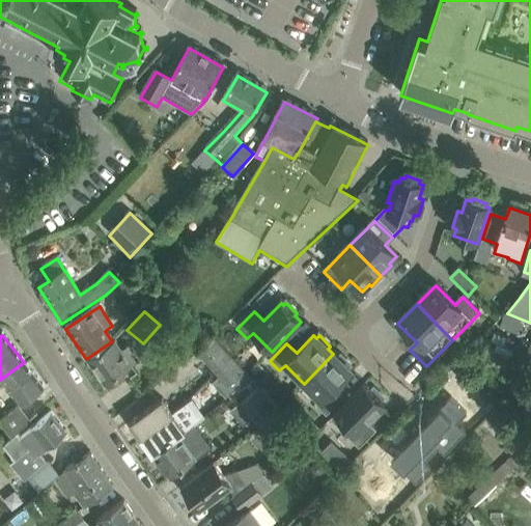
[(113,343),(112,341),(86,359),(107,390),(128,376),(126,372),(139,363),(130,349),(121,354),(114,342),(113,343)]
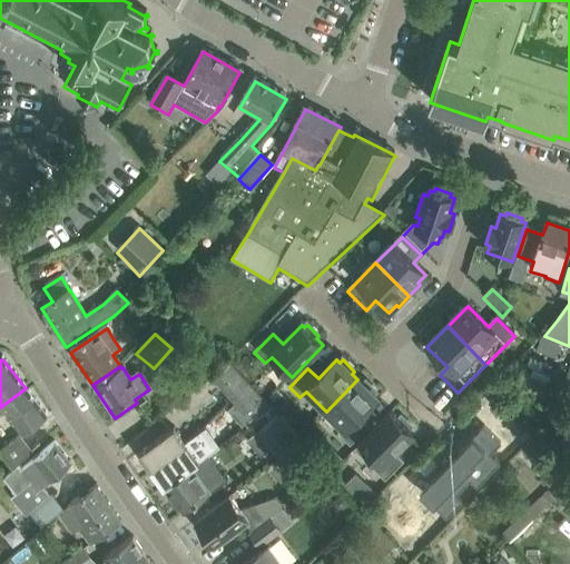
[(228,399),(246,384),(231,366),(213,382),(228,399)]
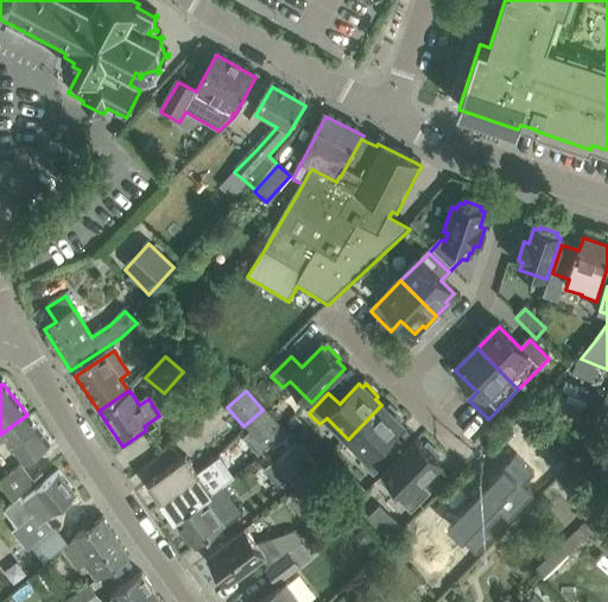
[(570,399),(568,406),(586,413),(588,406),(570,399)]
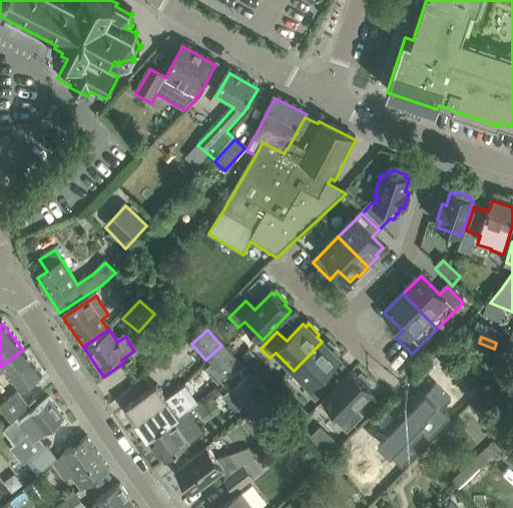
[(327,347),(322,342),(294,371),(312,388),(306,394),(316,404),(333,386),(324,377),(340,360),(338,358),(340,355),(329,345),(327,347)]
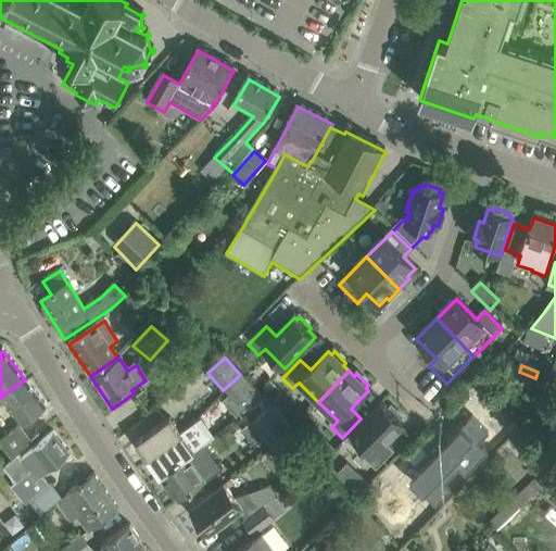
[(240,375),(223,390),(238,407),(255,391),(240,375)]
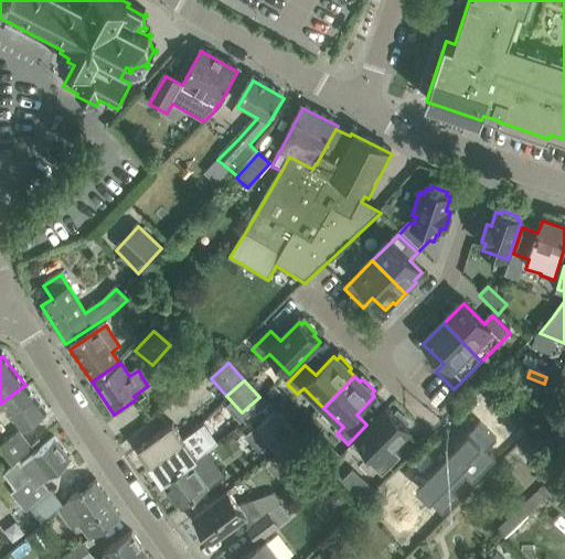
[(48,414),(25,385),(0,404),(0,405),(22,433),(48,414)]
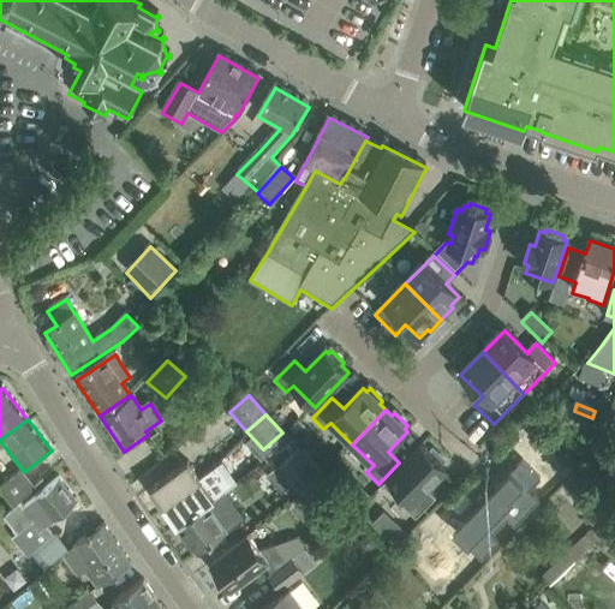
[(430,454),(423,447),(382,488),(416,521),(436,501),(425,490),(446,470),(442,466),(446,464),(433,452),(430,454)]
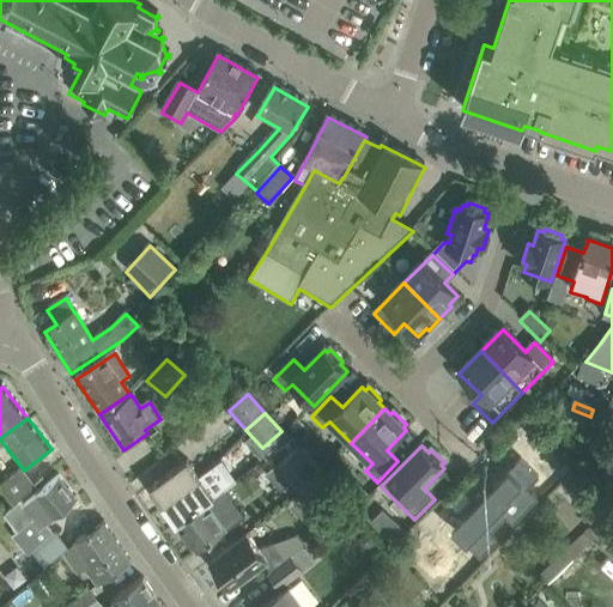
[(299,448),(277,468),(302,498),(326,477),(299,448)]
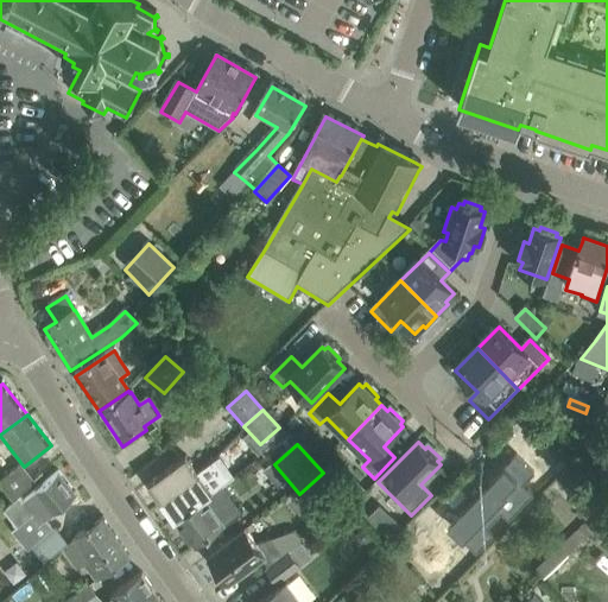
[(482,493),(448,528),(451,531),(476,557),(494,539),(487,532),(502,517),(508,524),(534,498),(524,488),(536,476),(517,457),(482,493)]
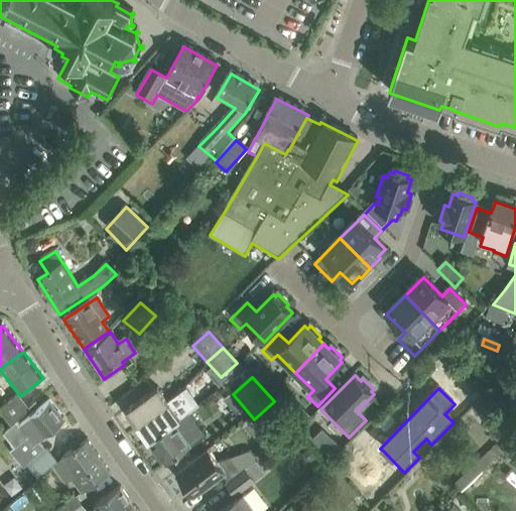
[(169,405),(167,403),(158,390),(127,412),(138,427),(169,405)]
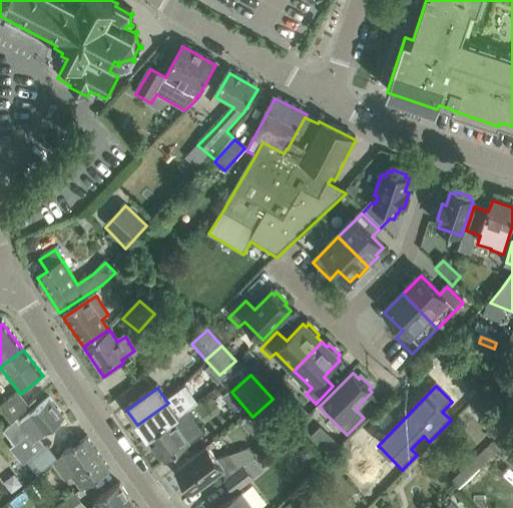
[(181,390),(166,401),(168,403),(137,425),(148,441),(179,419),(174,412),(189,401),(181,390)]
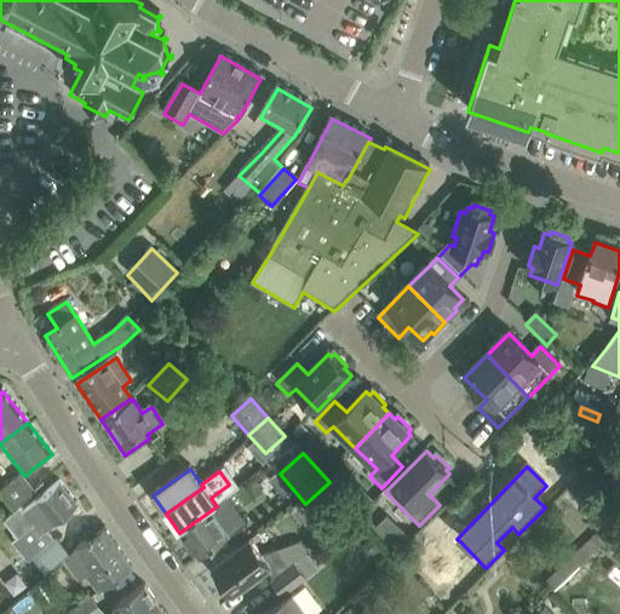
[(0,493),(0,495),(15,515),(21,510),(36,495),(23,476),(0,493)]
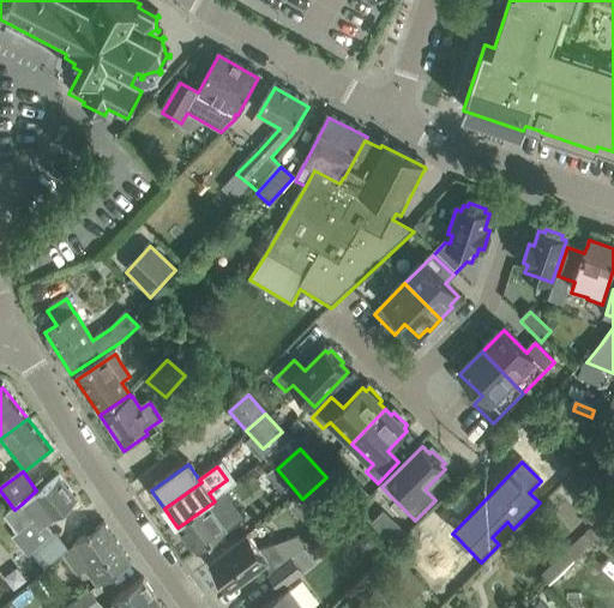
[(16,510),(5,518),(18,535),(13,540),(22,549),(20,551),(28,560),(34,555),(55,537),(47,528),(41,534),(40,533),(76,503),(59,481),(24,510),(20,505),(16,510)]
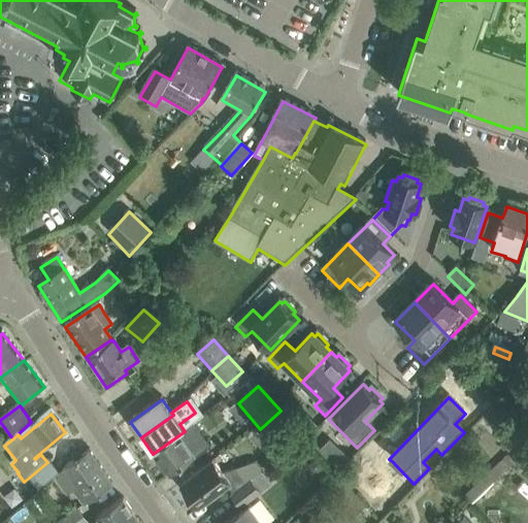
[(185,431),(153,454),(170,478),(195,459),(205,452),(210,449),(193,425),(185,431)]
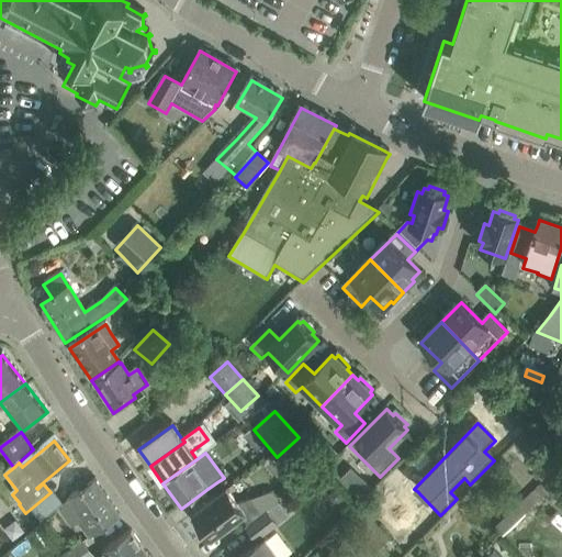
[(90,541),(121,519),(96,482),(69,500),(83,521),(79,524),(90,541)]
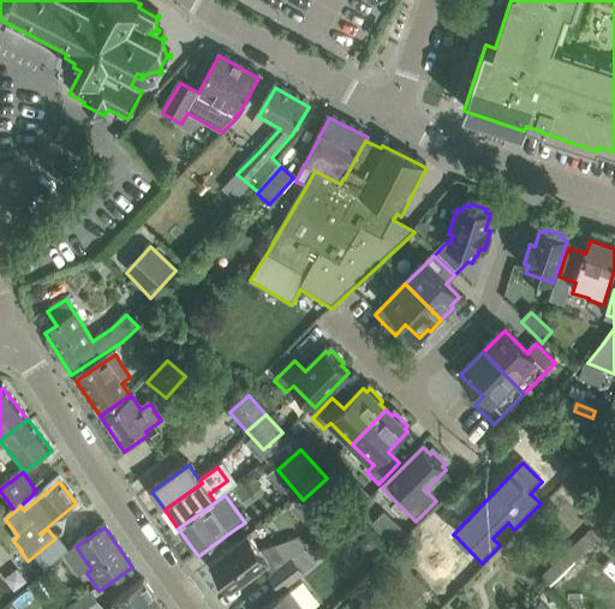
[(396,550),(406,539),(399,531),(388,542),(396,550)]
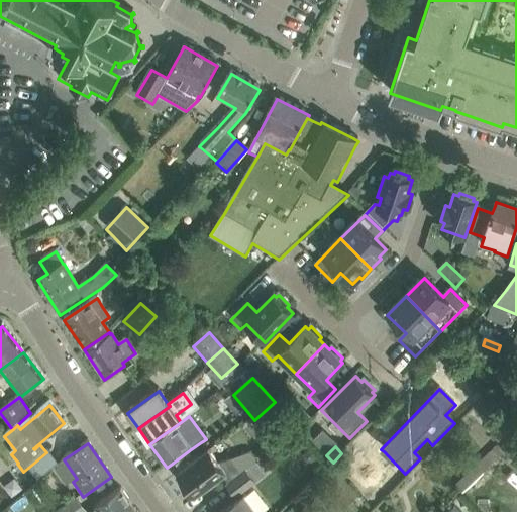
[(46,452),(28,468),(37,481),(58,465),(47,451),(46,452)]
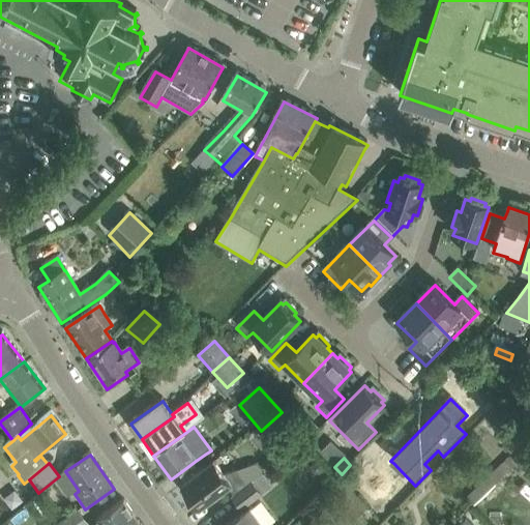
[(234,498),(263,476),(256,466),(236,473),(224,477),(213,464),(182,488),(200,511),(228,490),(234,498)]
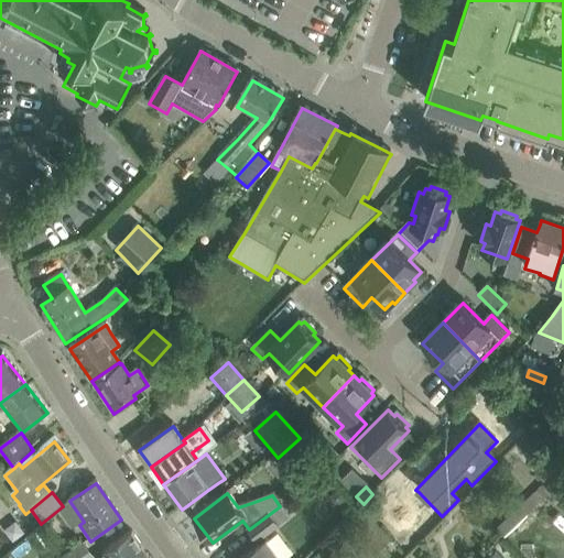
[(290,520),(280,506),(249,529),(247,531),(257,544),(290,520)]
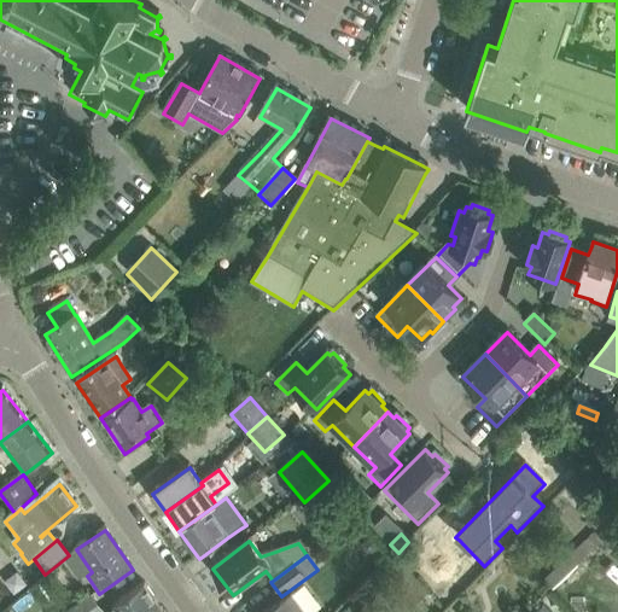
[(116,610),(114,611),(162,611),(144,586),(114,607),(116,610)]
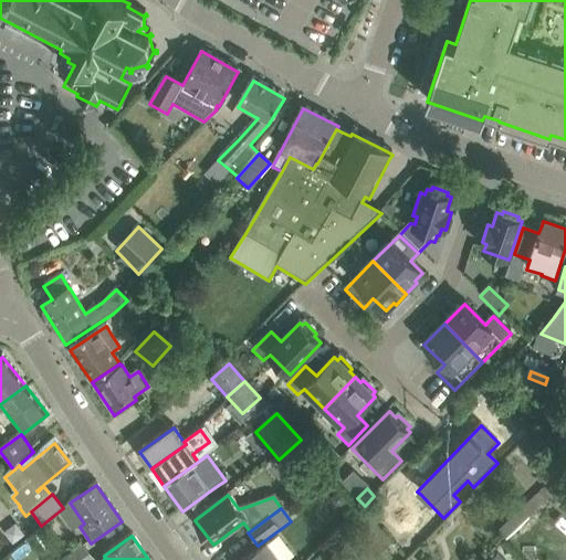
[(278,559),(266,545),(247,559),(278,559)]
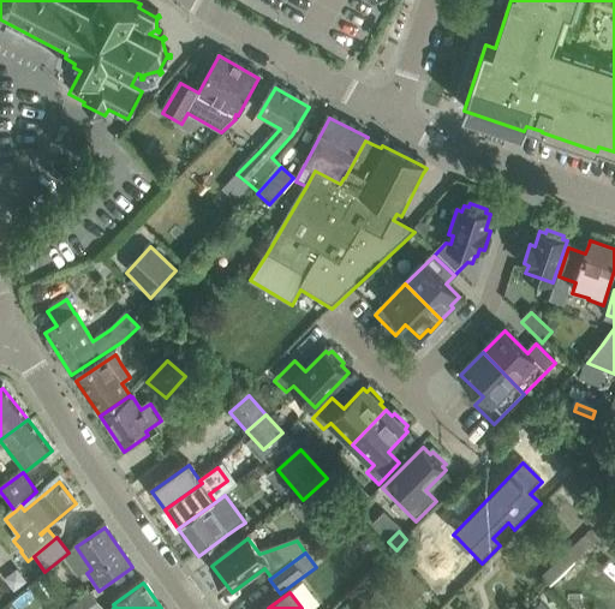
[(84,599),(71,608),(99,608),(90,596),(84,599)]
